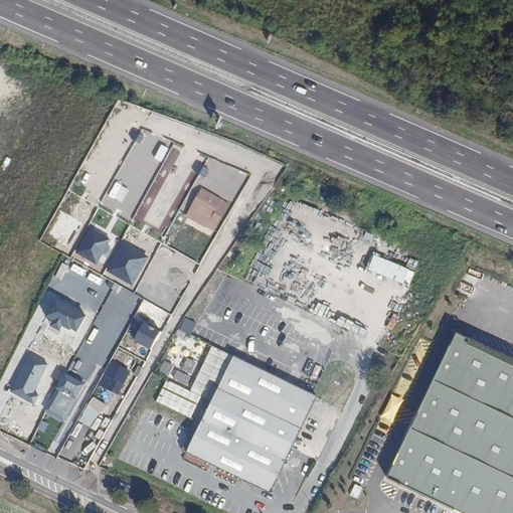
[(222,198),(204,188),(187,217),(205,227),(222,198)]
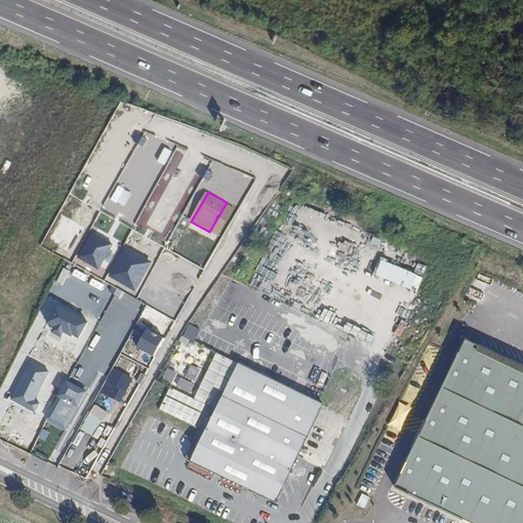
[(84,225),(91,213),(75,204),(69,216),(84,225)]
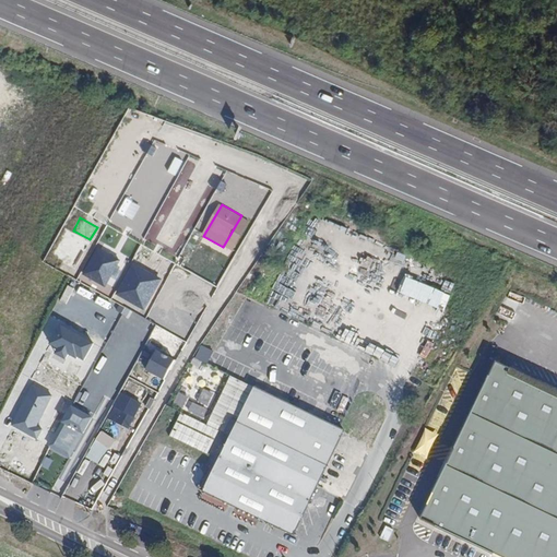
[(382,253),(386,245),(377,241),(374,251),(382,253)]
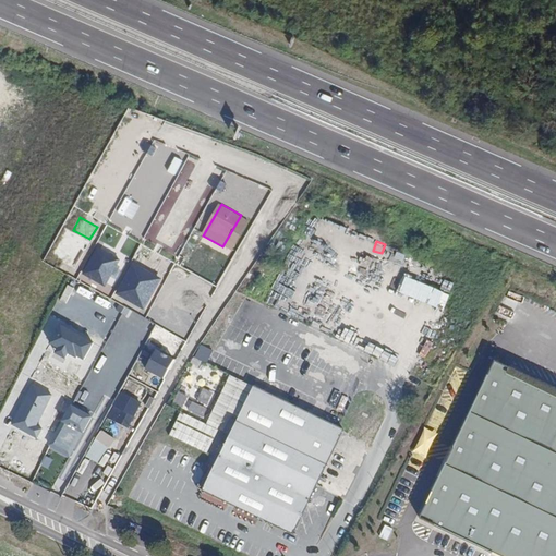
[(402,275),(396,291),(442,307),(448,291),(402,275)]
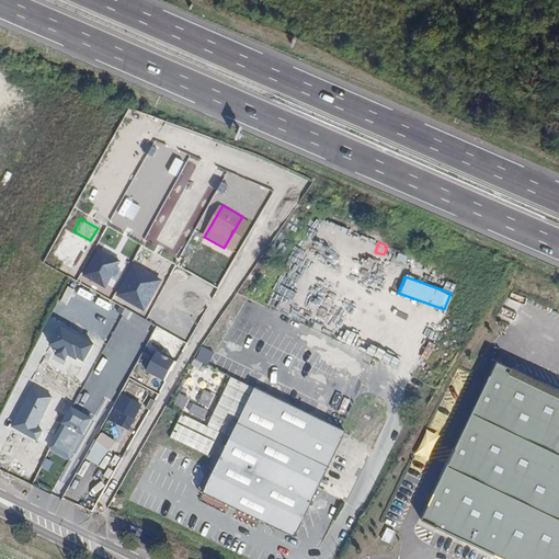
[(143,306),(151,291),(130,277),(121,293),(143,306)]
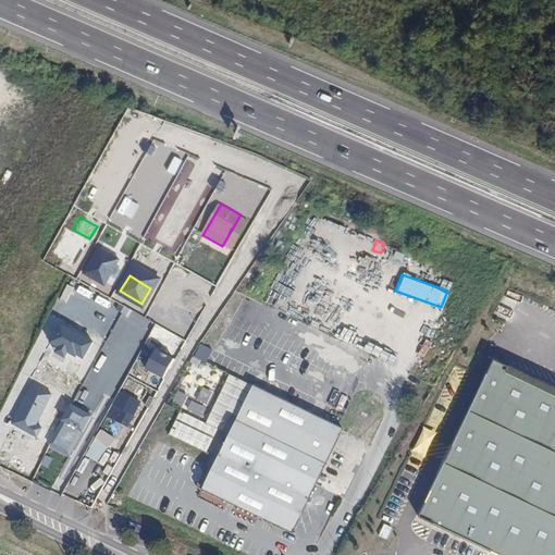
[(65,299),(71,285),(64,282),(58,297),(65,299)]
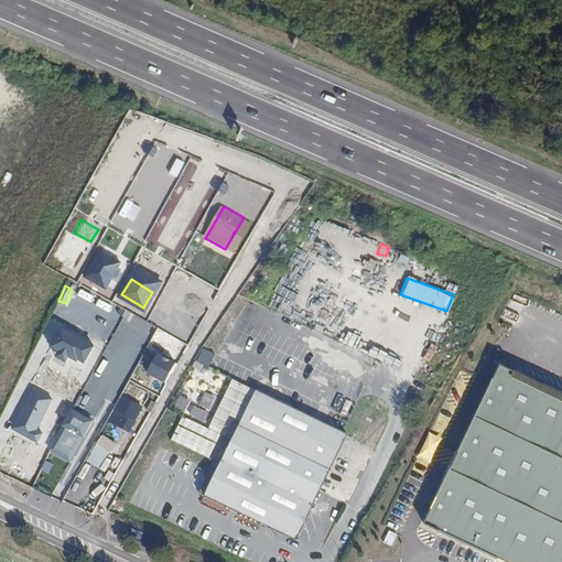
[(89,299),(90,292),(77,288),(75,295),(89,299)]
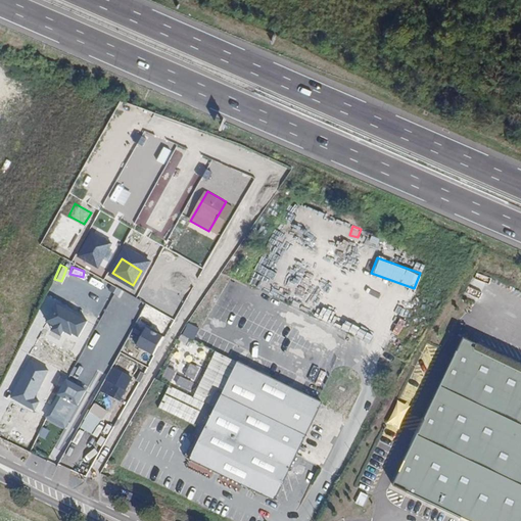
[(98,287),(101,281),(89,275),(86,281),(98,287)]
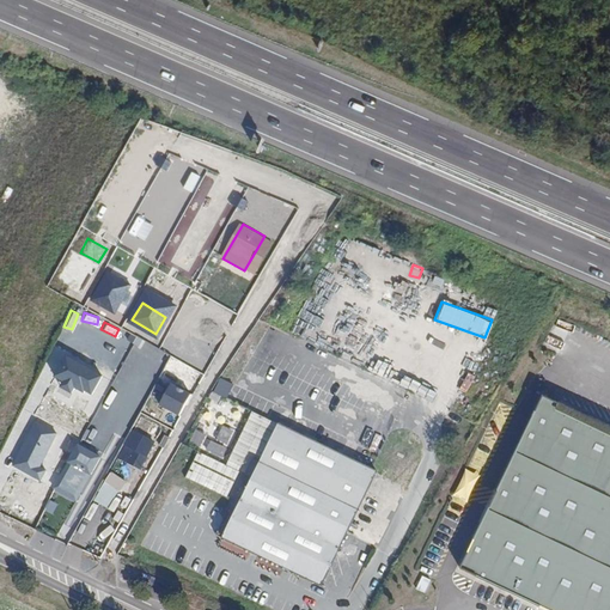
[(97,374),(65,355),(55,374),(62,379),(60,385),(68,390),(72,385),(80,390),(81,388),(91,391),(97,374)]
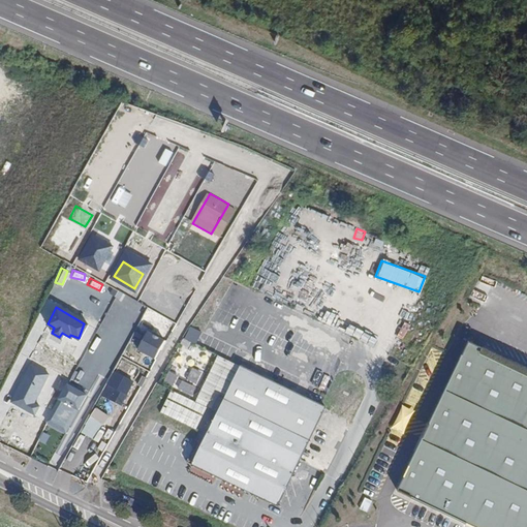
[(402,319),(395,335),(402,338),(408,322),(402,319)]
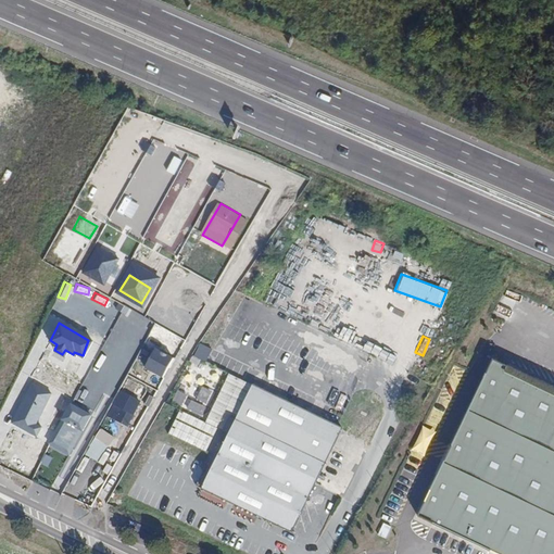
[(172,356),(154,347),(142,366),(161,376),(172,356)]
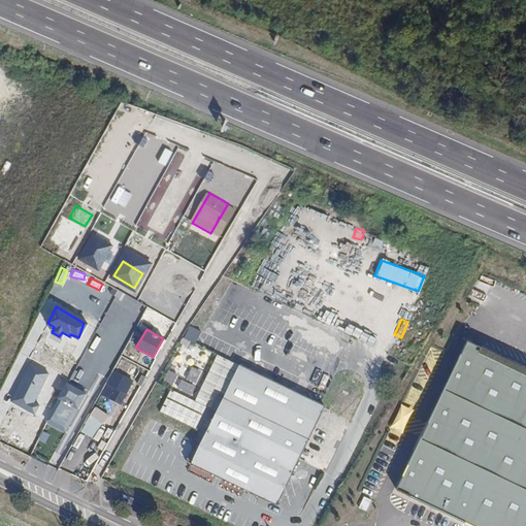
[(525,525),(525,368),(467,340),(396,490),(472,525),(525,525)]
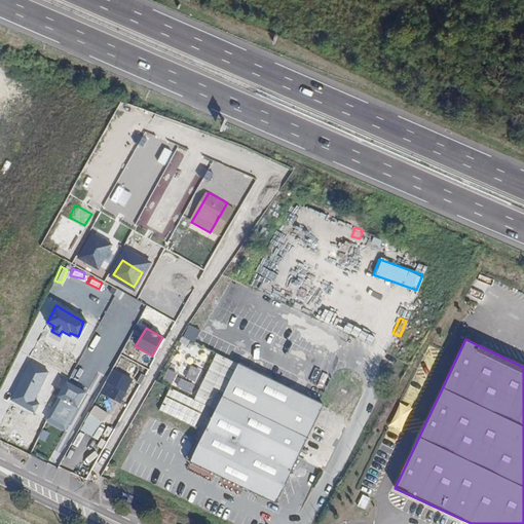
[(32,400),(46,371),(28,361),(9,399),(33,410),(37,402),(32,400)]
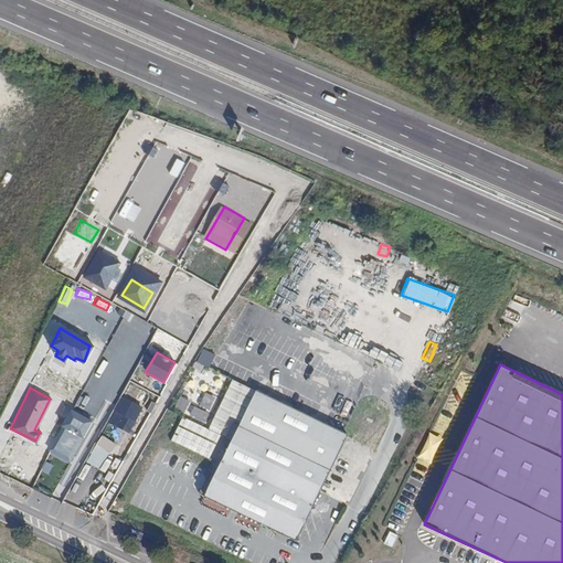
[(88,388),(78,404),(85,409),(95,392),(88,388)]
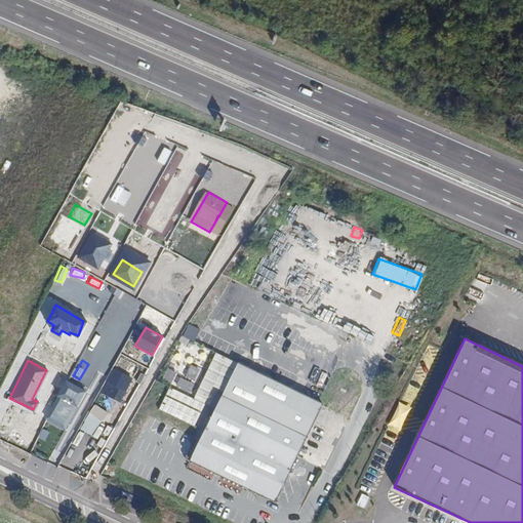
[(273,500),(321,402),(237,361),(190,459),(231,480),(251,490),(273,500)]
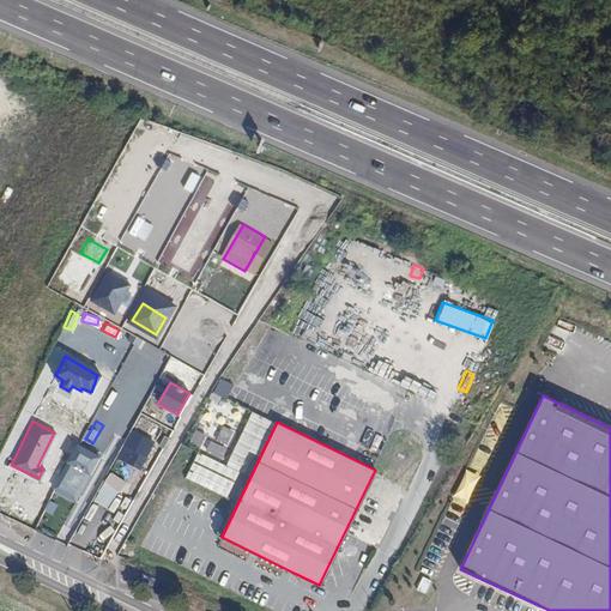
[(144,457),(151,442),(132,431),(119,454),(126,458),(126,459),(139,466),(144,457)]
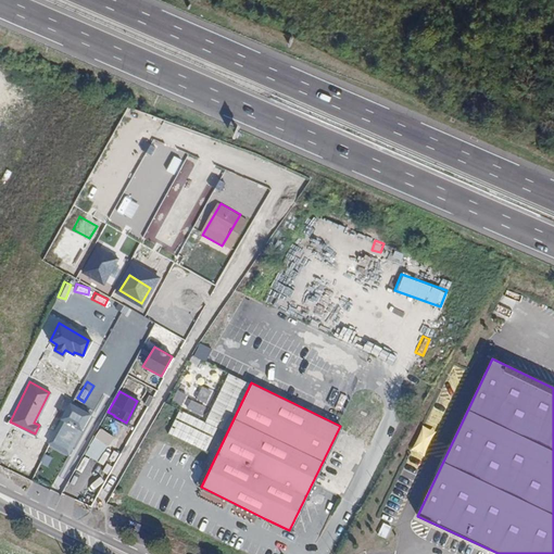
[(89,412),(67,401),(47,441),(68,453),(89,412)]
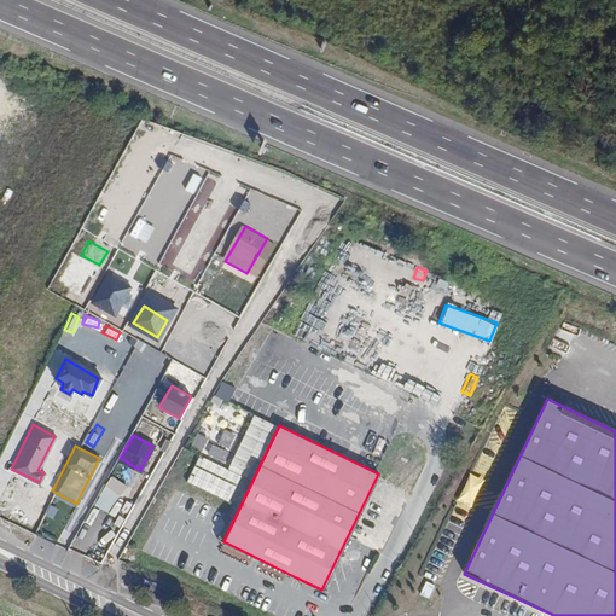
[(106,507),(122,482),(109,474),(93,499),(106,507)]
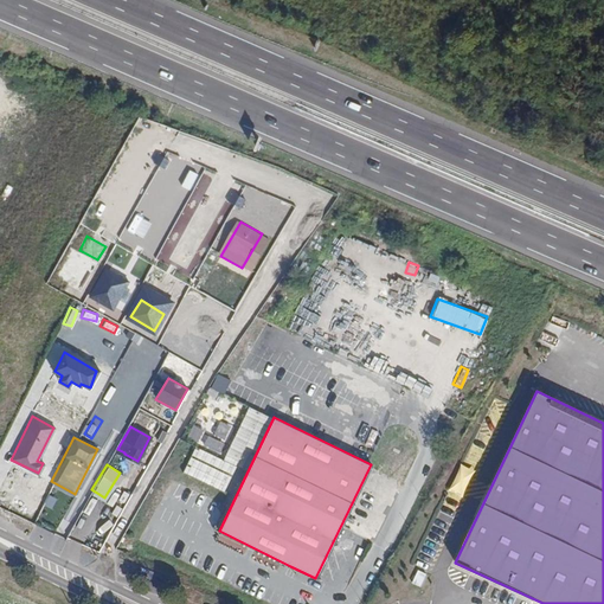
[(89,496),(81,511),(92,518),(102,503),(89,496)]
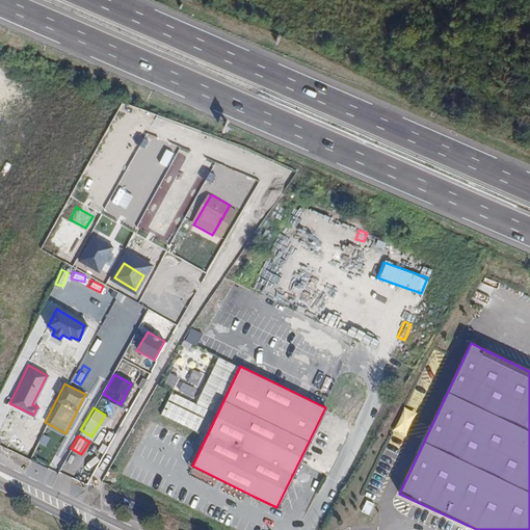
[(360,510),(368,513),(371,501),(364,499),(360,510)]
